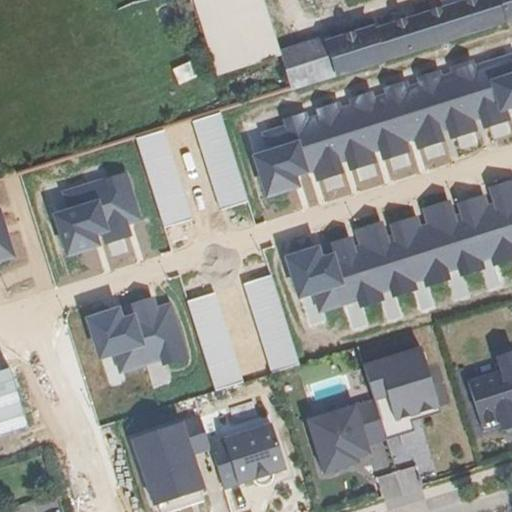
[(192,0),(202,31),(203,34),(217,77),(281,57),(282,56),(280,53),(263,0),(192,0)]
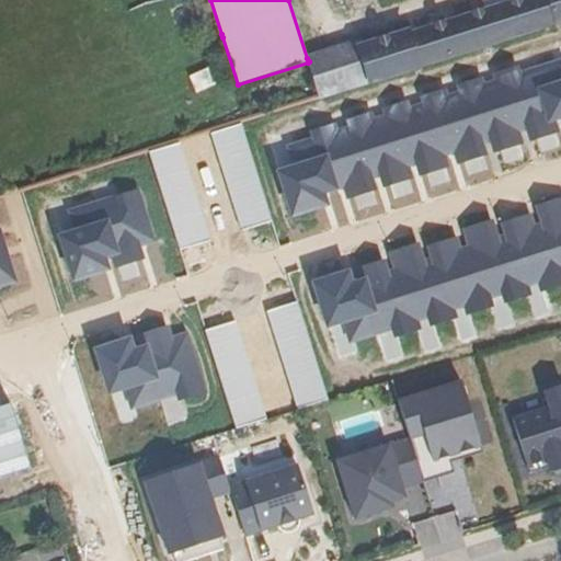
[(319,100),(436,63),(560,24),(560,0),(518,0),(409,35),(407,30),(358,45),(357,42),(307,58),(309,61),(308,63),(319,100)]
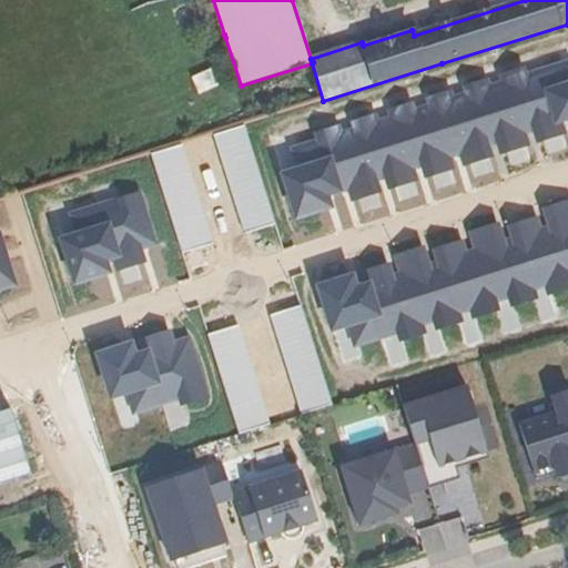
[(567,59),(291,148),(296,166),(279,172),(294,221),(333,209),(330,198),(567,121),(567,59)]
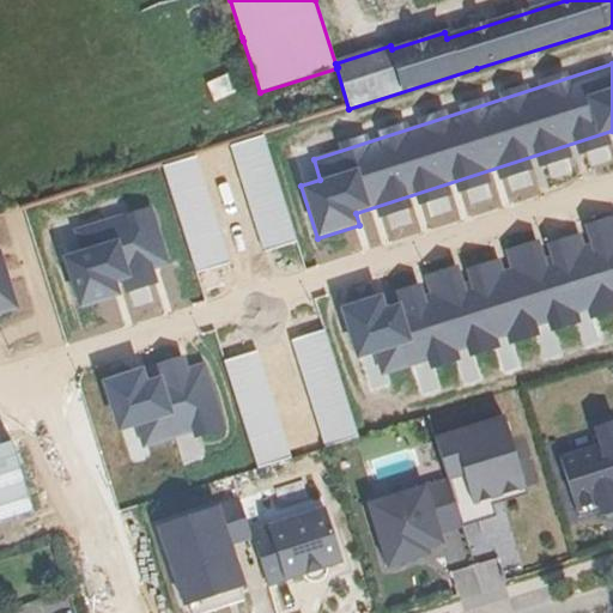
[(265,253),(298,242),(263,137),(230,147),(265,253)]
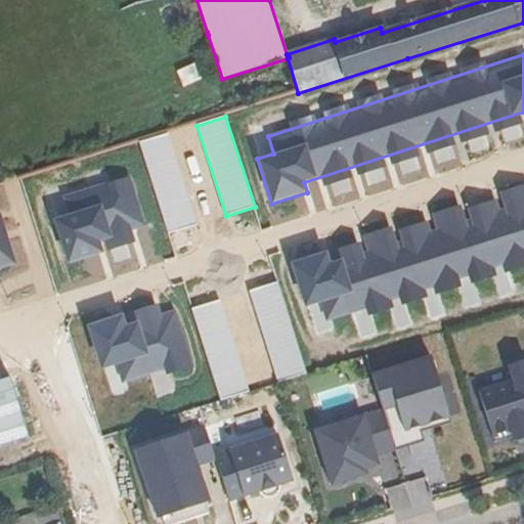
[(168,233),(197,224),(168,134),(139,143),(168,233)]
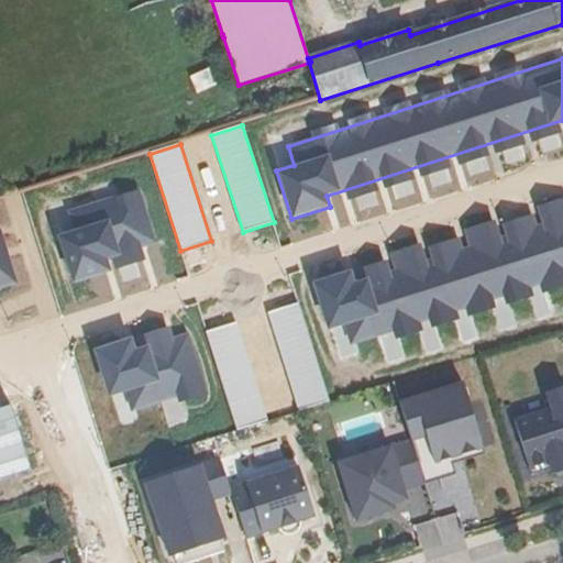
[(69,210),(75,230),(56,235),(72,284),(111,272),(107,258),(111,256),(114,269),(145,260),(141,247),(155,243),(140,189),(69,210)]
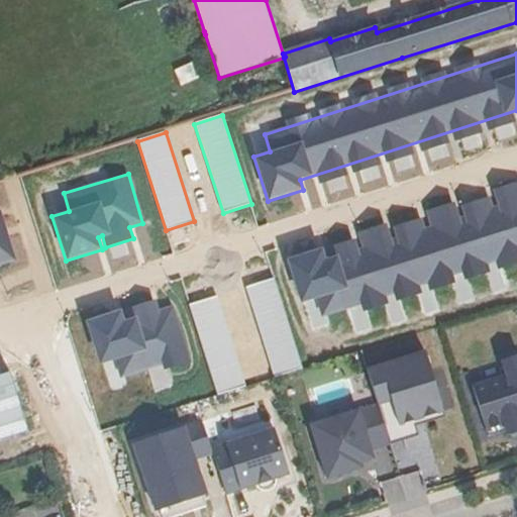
[(287,260),(301,303),(317,298),(323,317),(516,254),(516,198),(326,259),(323,247),(287,260)]
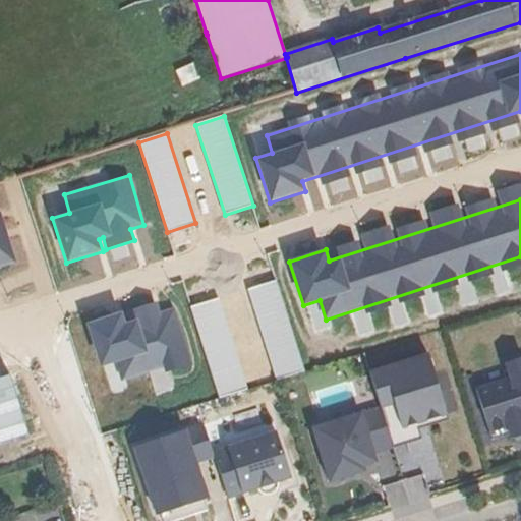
[(0,266),(15,262),(0,216),(0,266)]
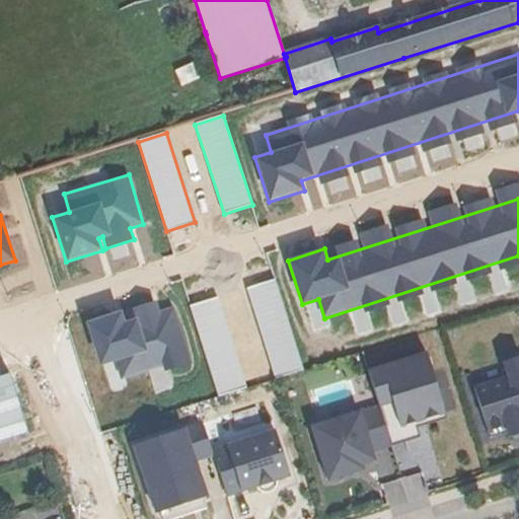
[(303,368),(275,279),(245,288),(273,377),(303,368)]
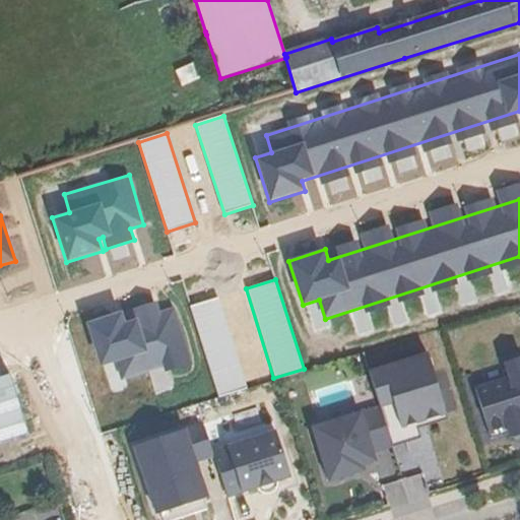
[(248,387),(218,298),(190,307),(219,396),(248,387)]
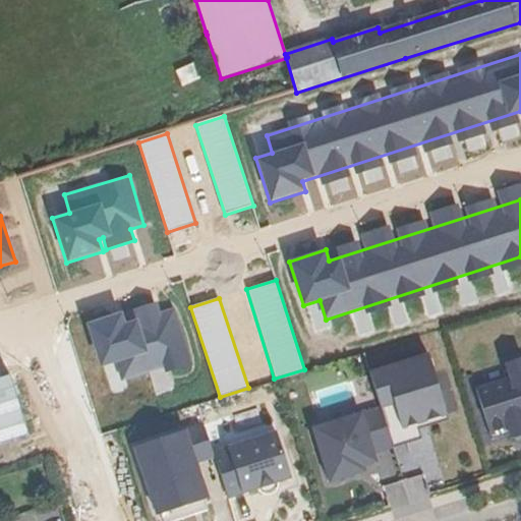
[(101,366),(117,362),(122,381),(165,368),(166,372),(193,364),(177,307),(160,312),(157,302),(88,323),(101,366)]
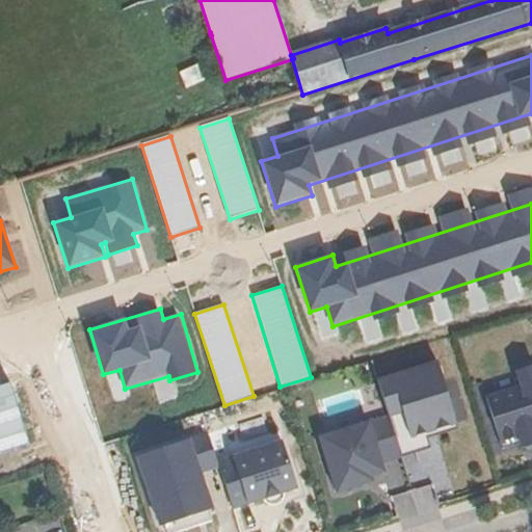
[(439,366),(378,381),(387,408),(400,404),(407,428),(448,417),(454,416),(439,366)]
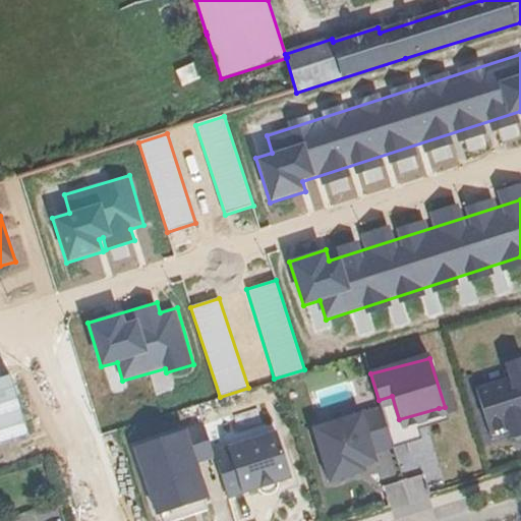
[(0,443),(29,433),(9,374),(0,377),(0,443)]
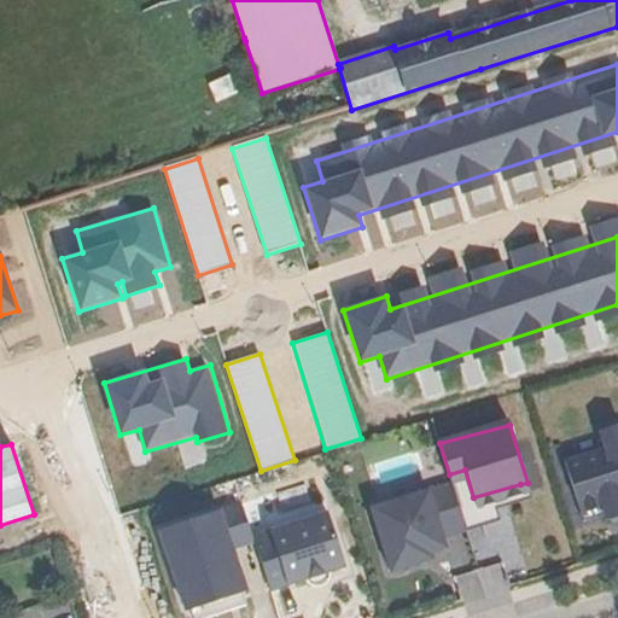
[(617,445),(565,462),(582,517),(604,509),(607,522),(617,518),(617,445)]
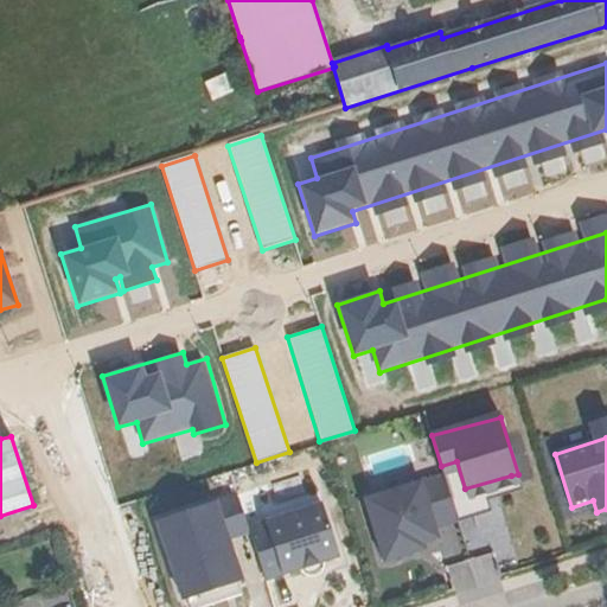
[(457,461),(441,466),(445,475),(459,522),(492,512),(487,497),(515,490),(511,475),(465,489),(457,461)]
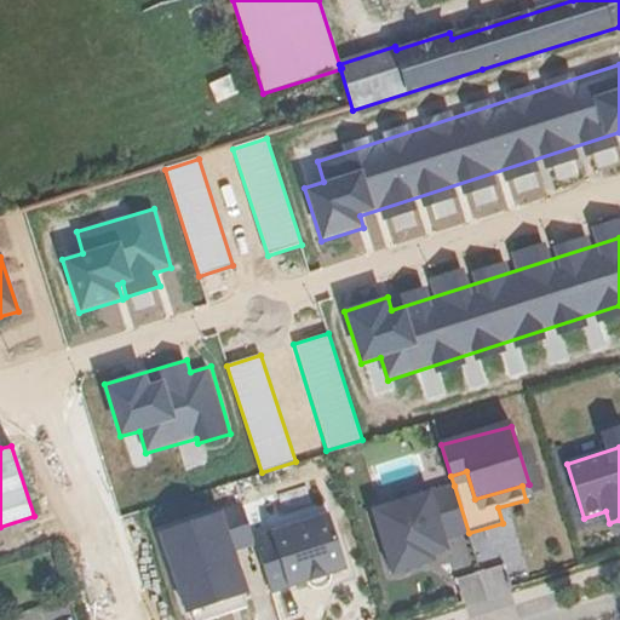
[(469,533),(454,486),(373,512),(392,575),(423,566),(420,560),(432,556),(448,551),(445,540),(469,533)]
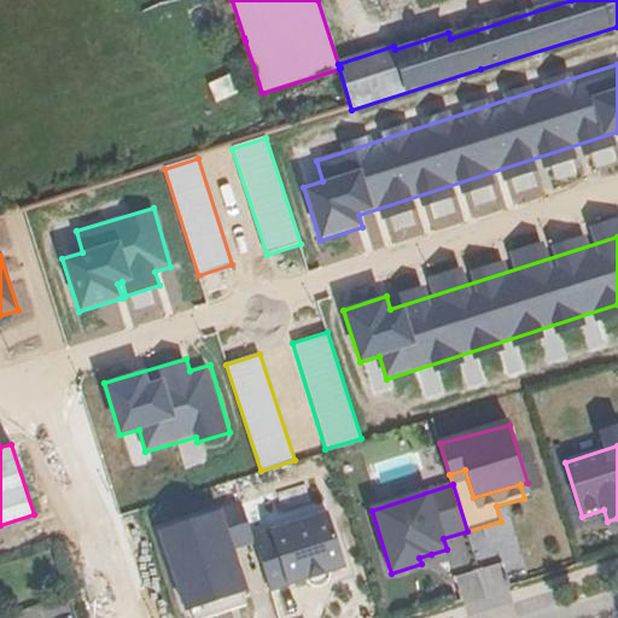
[(188,611),(245,592),(217,514),(190,523),(196,541),(168,552),(188,611)]
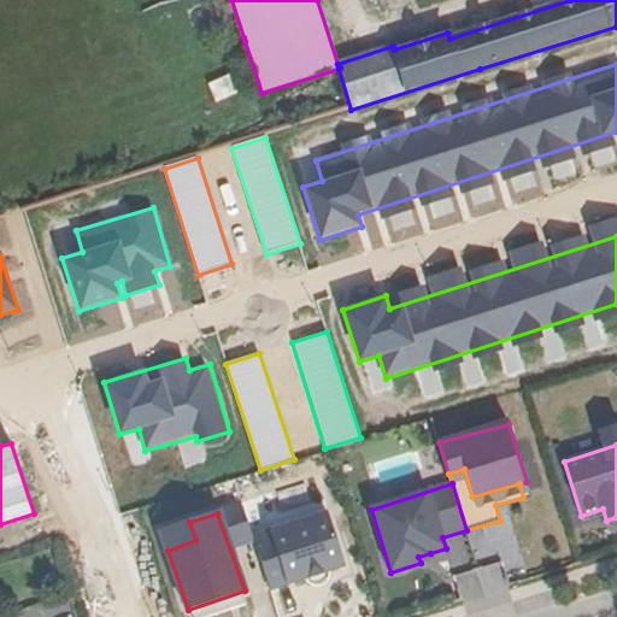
[(345,566),(329,516),(272,533),(272,532),(253,538),(270,591),(288,586),(288,585),(345,566)]
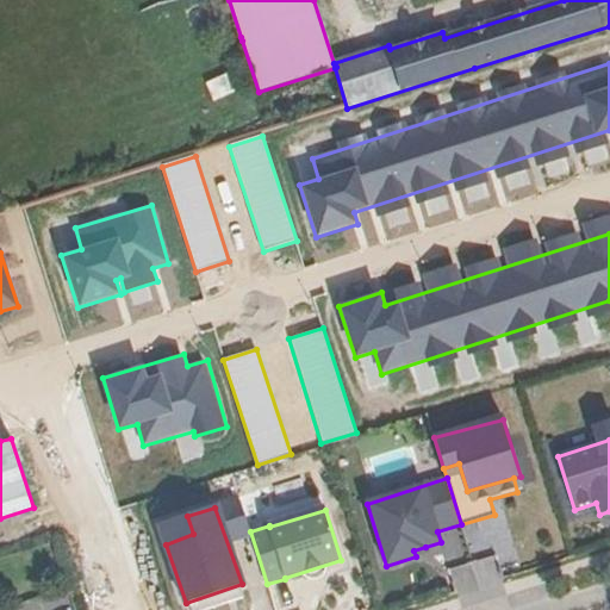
[(159,527),(166,545),(193,534),(187,516),(159,527)]
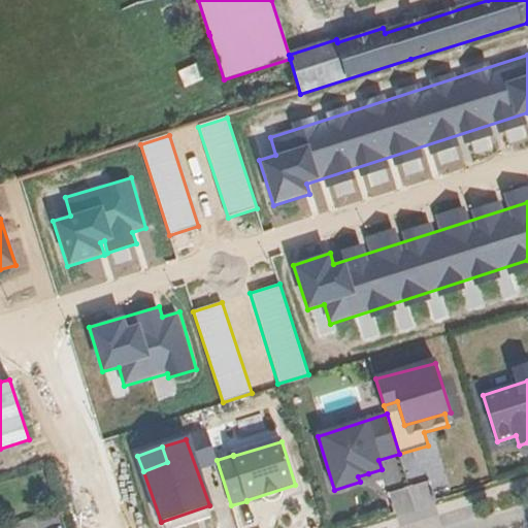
[(399,523),(435,514),(426,481),(390,490),(399,523)]
